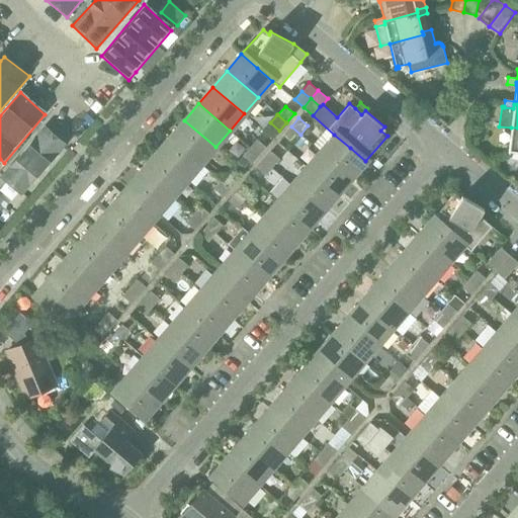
[(201,163),(216,147),(184,120),(170,137),(201,163)]
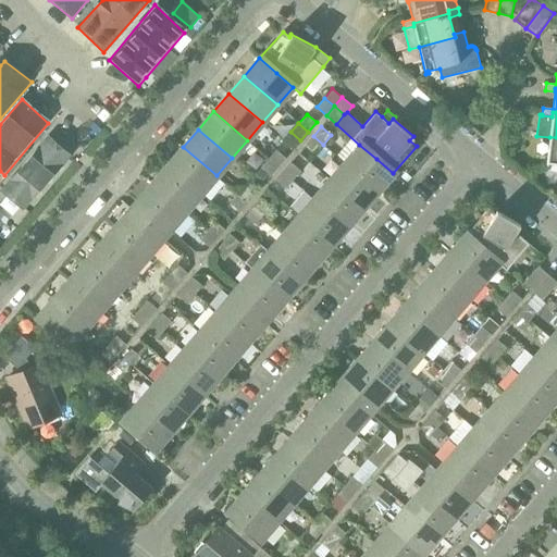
[(25,212),(70,156),(47,136),(0,193),(25,212)]
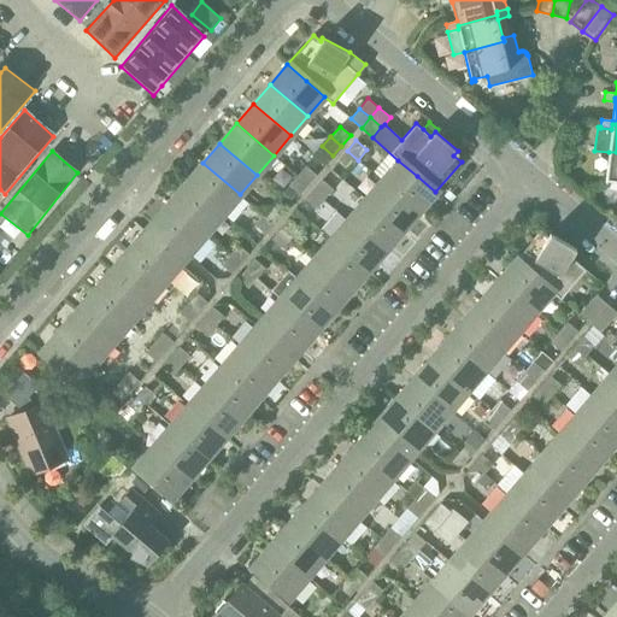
[(358,160),(347,151),(339,160),(350,170),(358,160)]
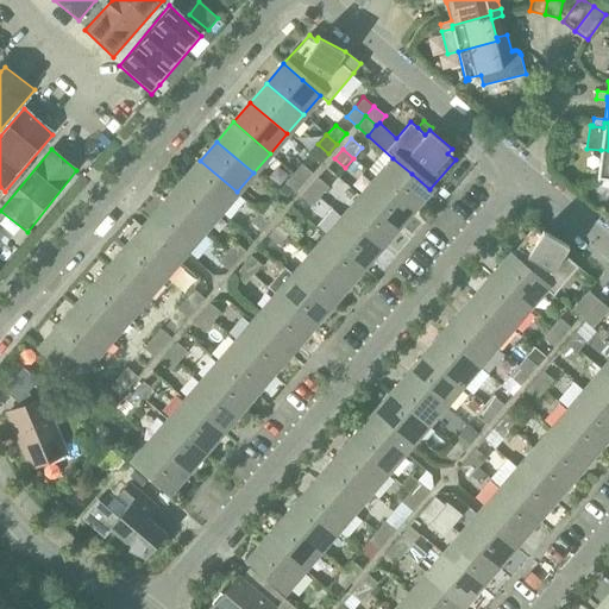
[(608,150),(601,150),(596,180),(600,181),(600,179),(608,179),(608,150)]
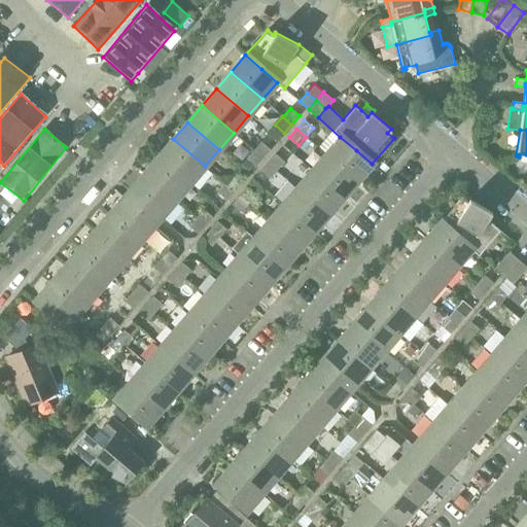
[(340,137),(326,153),(357,180),(372,164),(356,150),(340,137)]
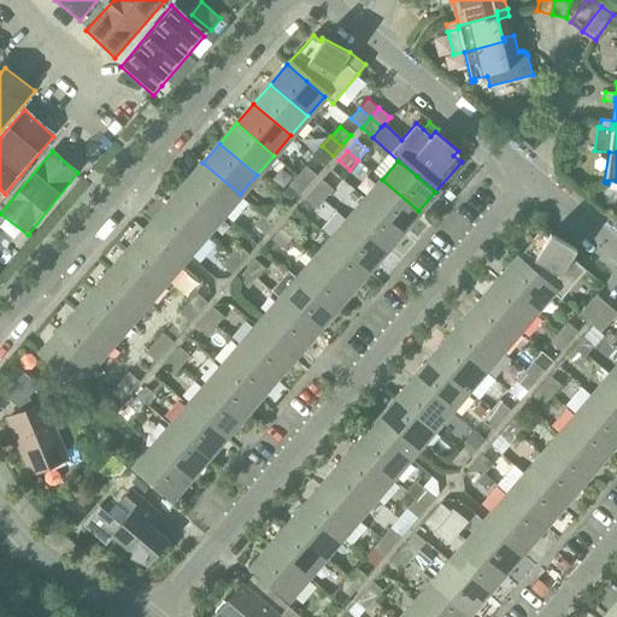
[(203,163),(186,182),(223,215),(240,194),(203,163)]
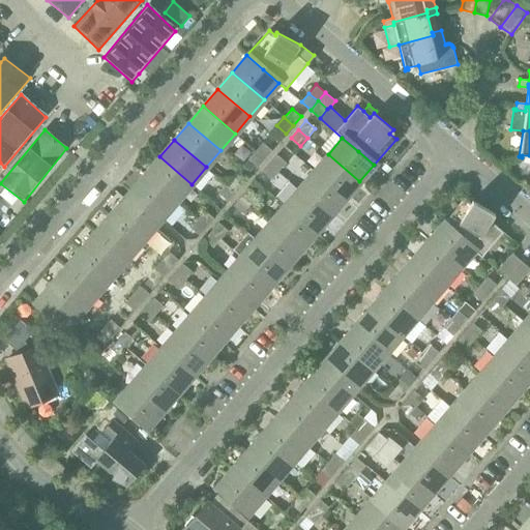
[(255,151),(264,158),(272,150),(262,142),(255,151)]
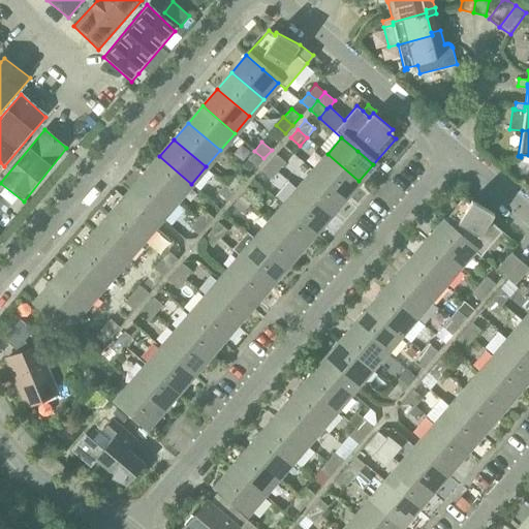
[(256,166),(263,158),(254,151),(247,159),(256,166)]
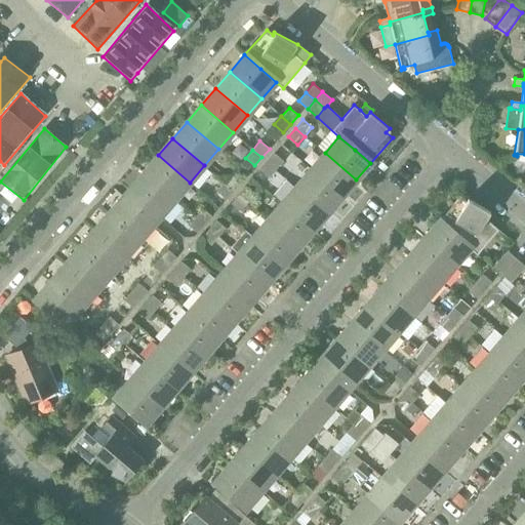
[(276,169),(283,161),(274,153),(267,162),(276,169)]
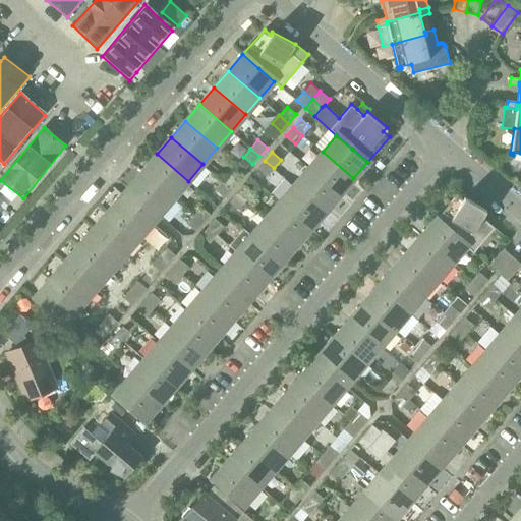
[(353,178),(323,152),(308,168),(339,194),(353,178)]
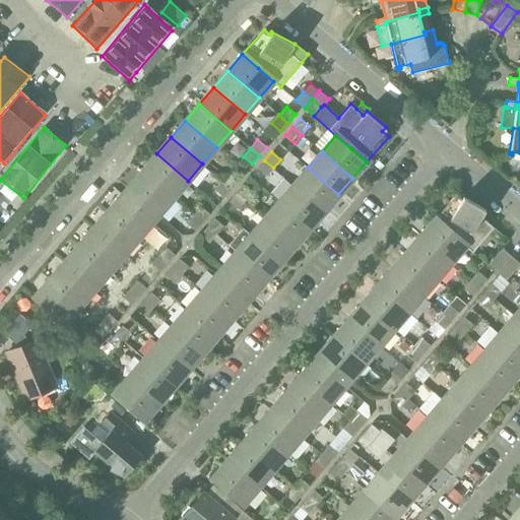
[(156,153),(142,171),(174,197),(188,181),(156,153)]
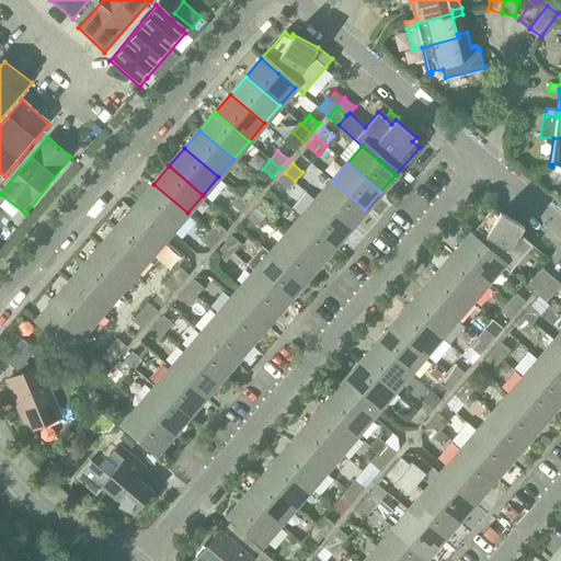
[(295,181),(285,173),(277,182),(287,190),(295,181)]
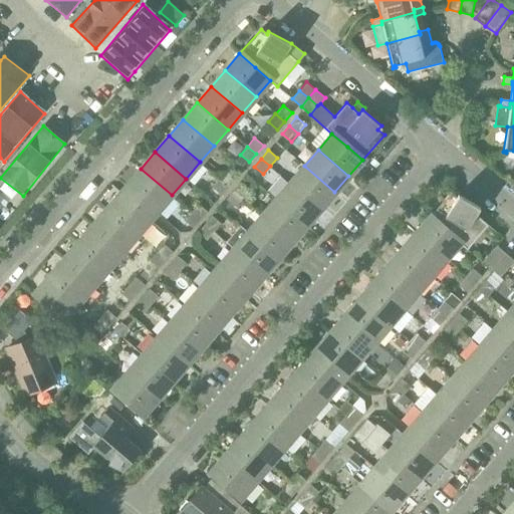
[(304,166),(290,183),(320,209),(334,192),(304,166)]
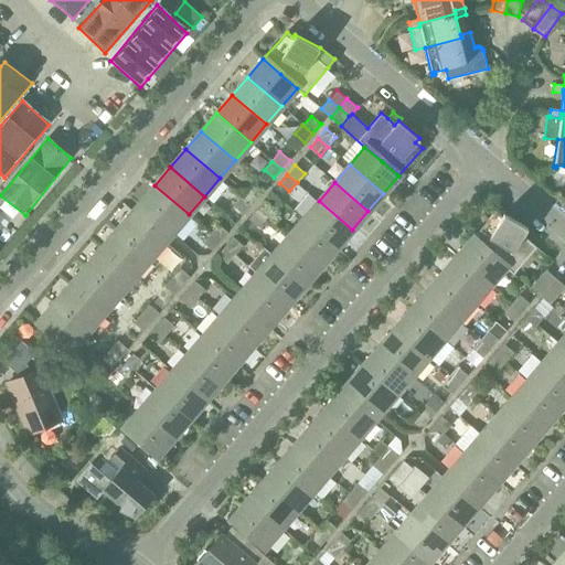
[(189,214),(155,185),(138,204),(171,234),(189,214)]
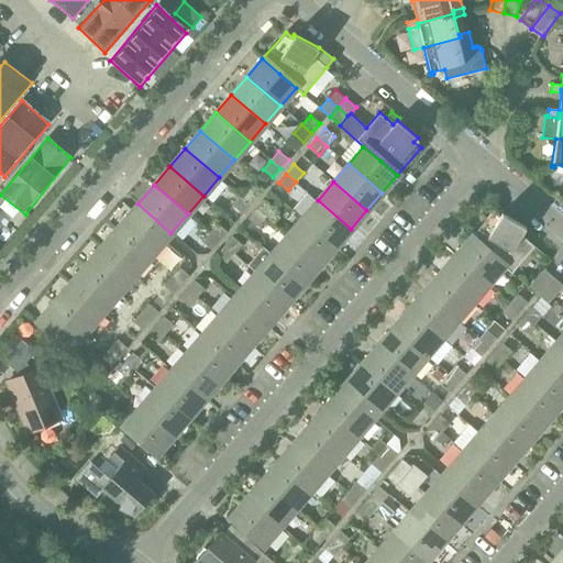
[(241,196),(250,203),(257,196),(247,187),(241,196)]
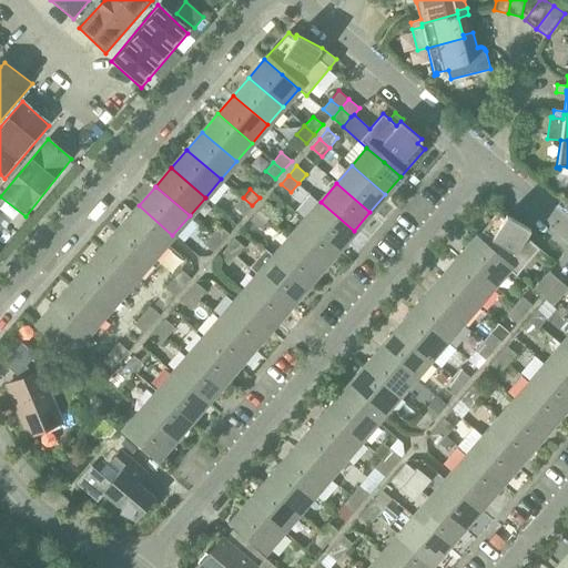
[(244,215),(252,205),(243,198),(234,208),(244,215)]
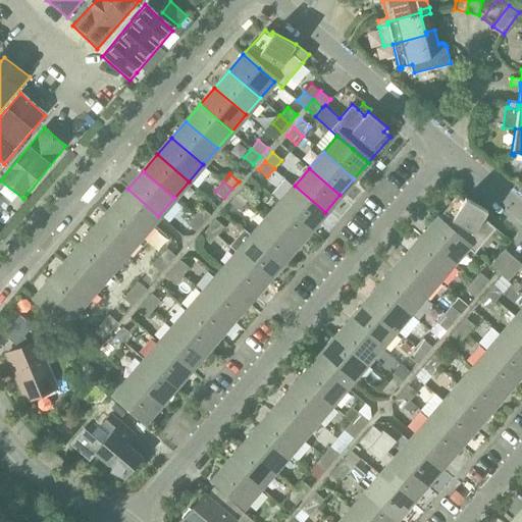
[(246,201),(253,194),(244,186),(237,194),(246,201)]
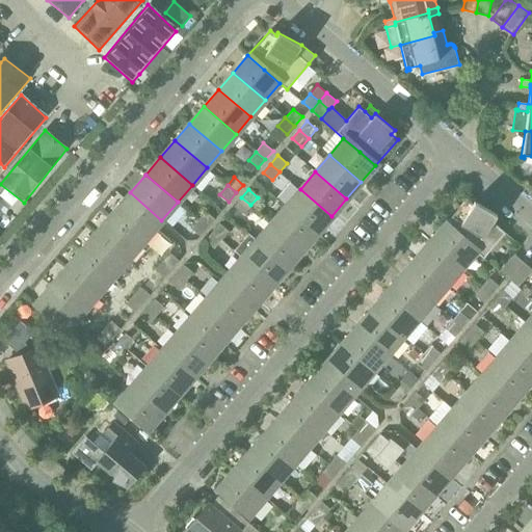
[(317,233),(331,216),(300,189),(285,206),(317,233)]
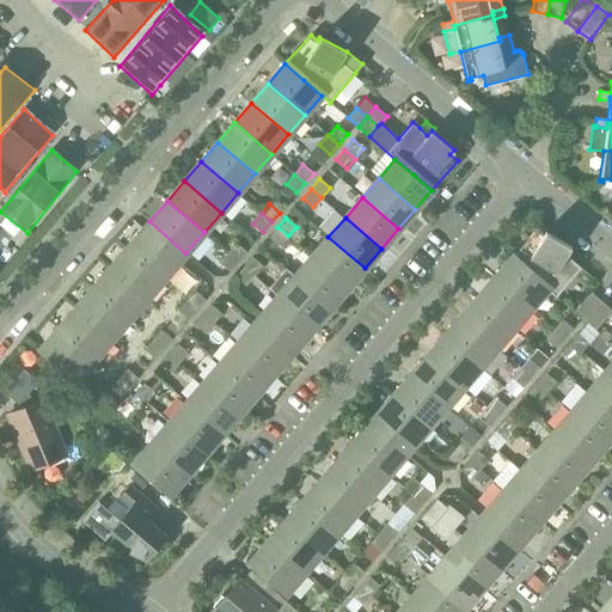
[(163,280),(185,254),(150,221),(127,249),(163,280)]
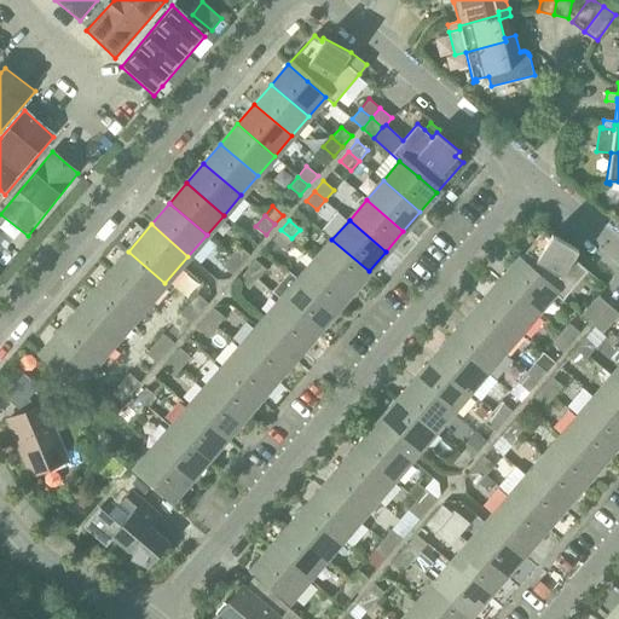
[(283,249),(291,238),(281,230),(272,241),(283,249)]
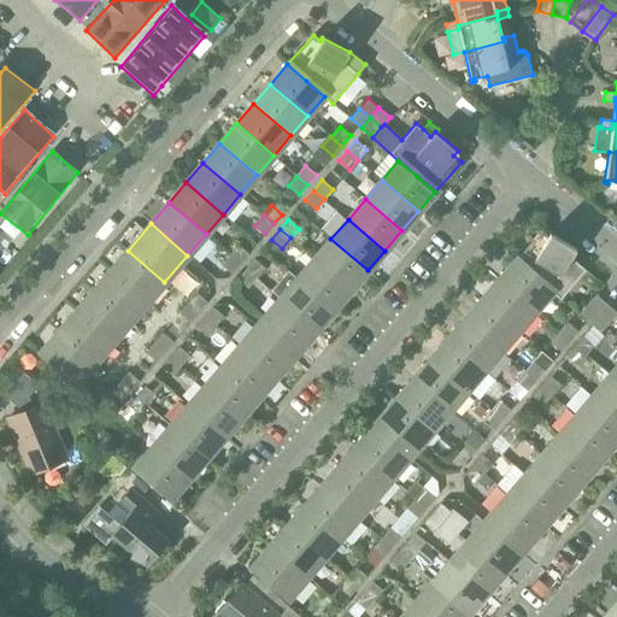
[(515,260),(552,292),(560,299),(586,269),(571,257),(576,248),(550,233),(547,236),(540,230),(515,260)]
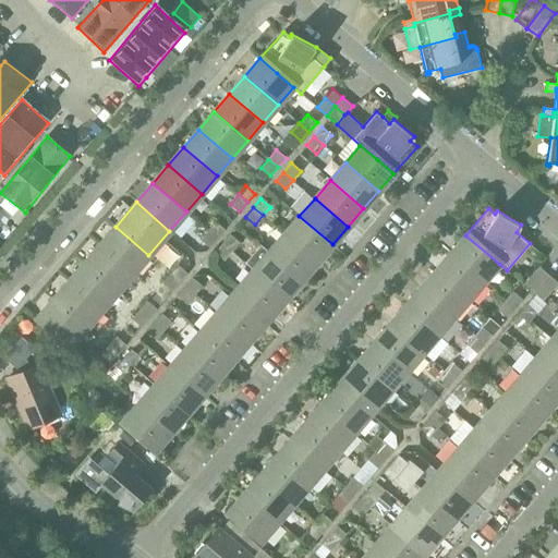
[(299,216),(283,233),(317,263),(332,244),(299,216)]
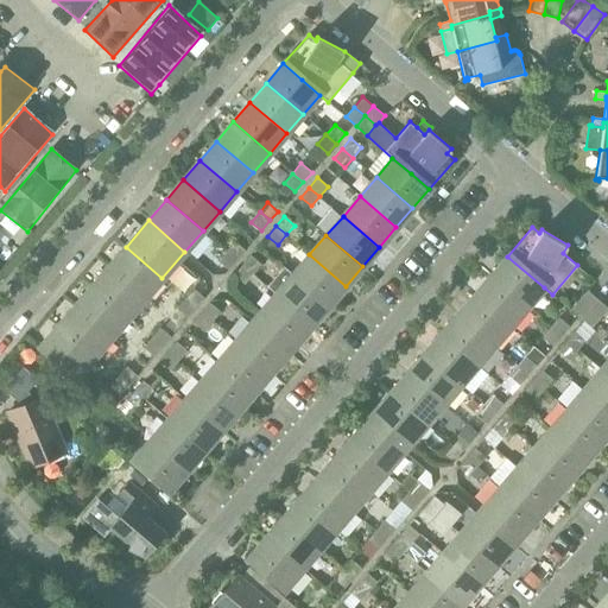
[(226,251),(236,260),(245,251),(234,241),(226,251)]
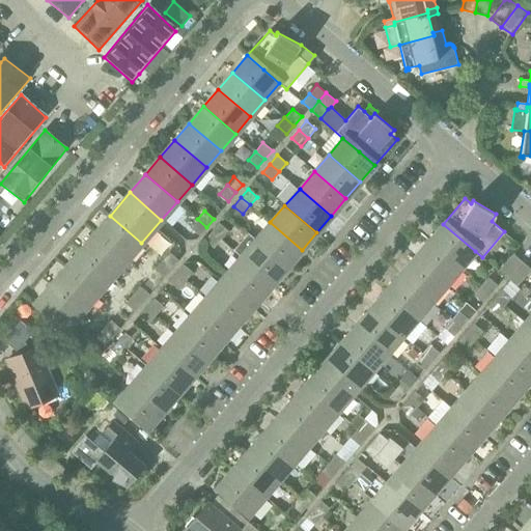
[(141,243),(110,216),(94,232),(127,260),(141,243)]
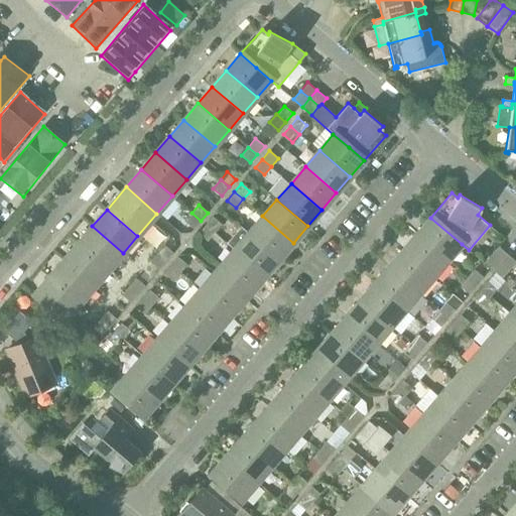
[(194,229),(201,221),(191,213),(184,221),(194,229)]
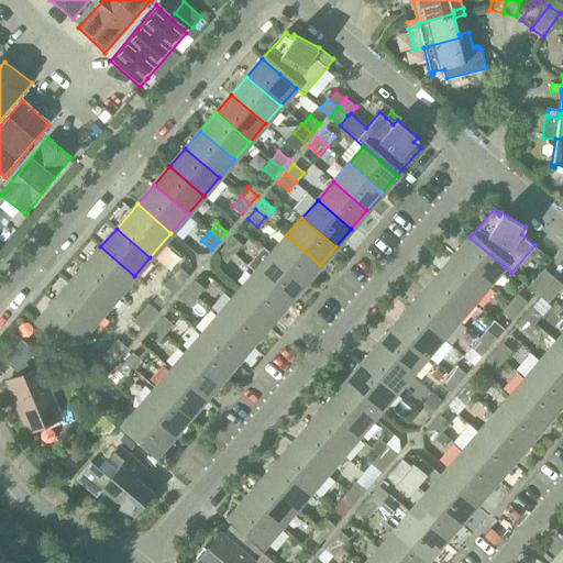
[(305,283),(320,265),(286,235),(271,254),(305,283)]
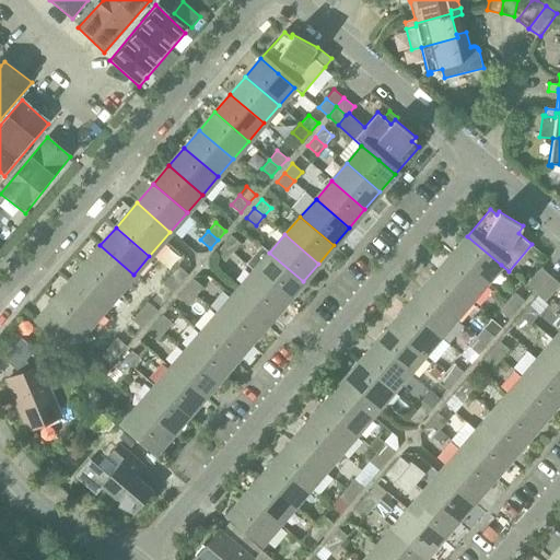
[(233,252),(241,243),(231,235),(223,244),(233,252)]
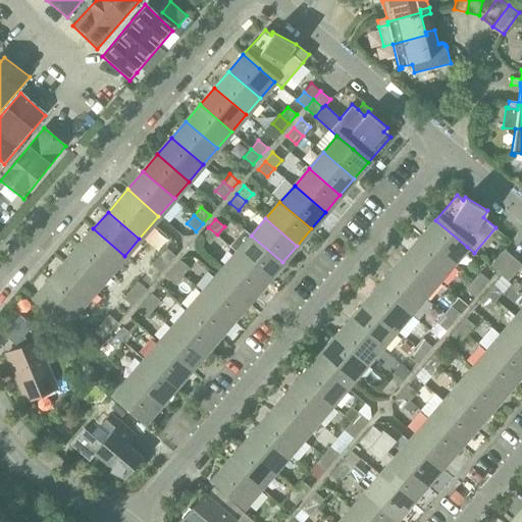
[(453,263),(467,247),(435,220),(421,237),(453,263)]
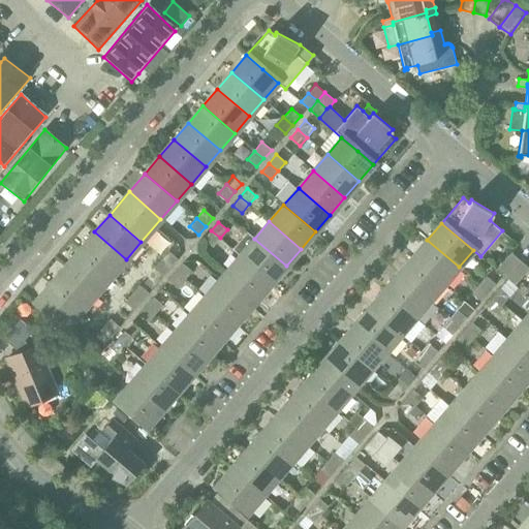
[(220,238),(211,230),(203,239),(213,247),(220,238)]
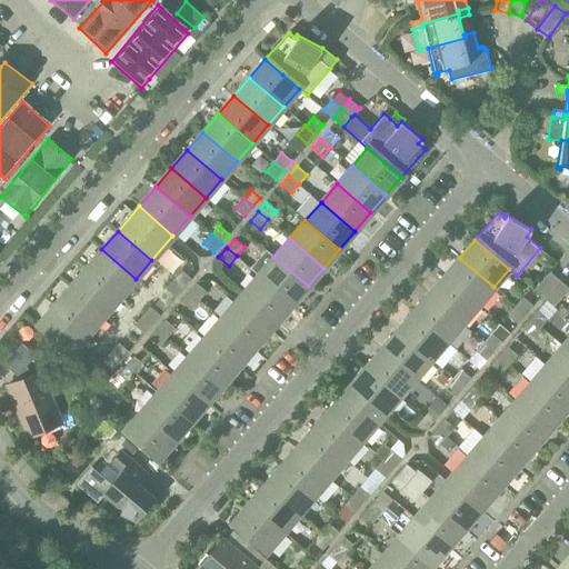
[(101,249),(86,268),(120,297),(136,279),(101,249)]
